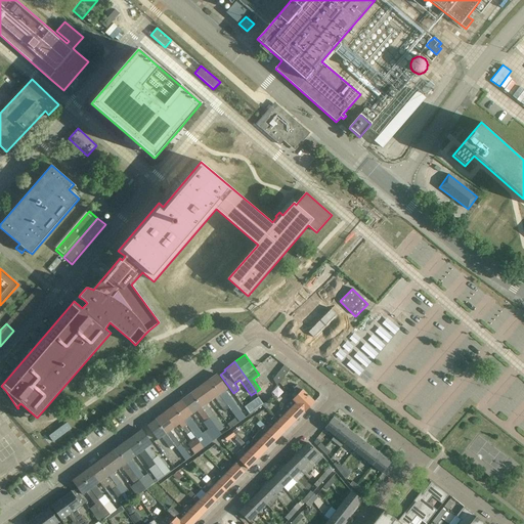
[(290,369),(284,365),(273,380),(277,386),(288,373),(290,369)]
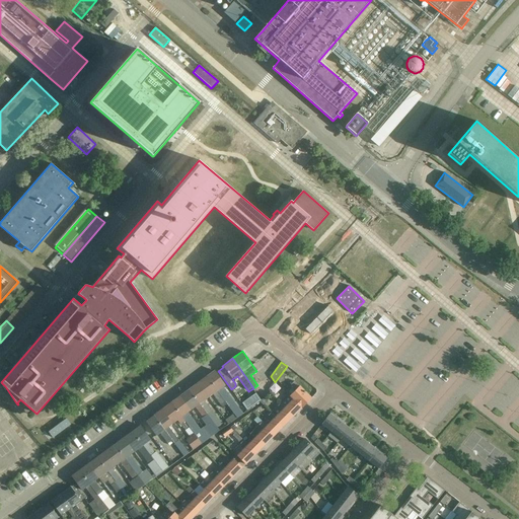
[(226,404),(233,414),(235,419),(240,415),(221,387),(225,385),(221,379),(215,371),(207,377),(226,404)]
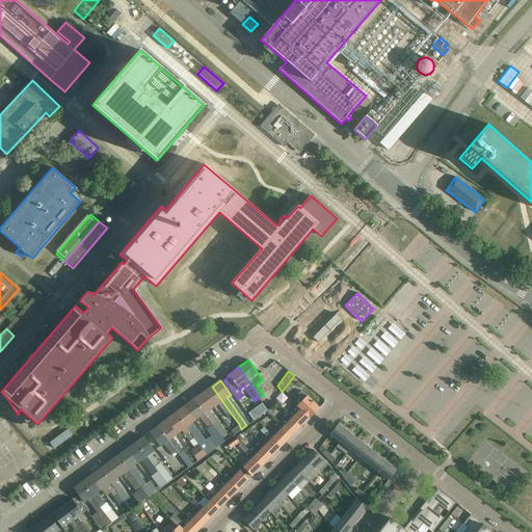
[(213,407),(218,403),(228,418),(232,415),(212,387),(203,393),(213,407)]
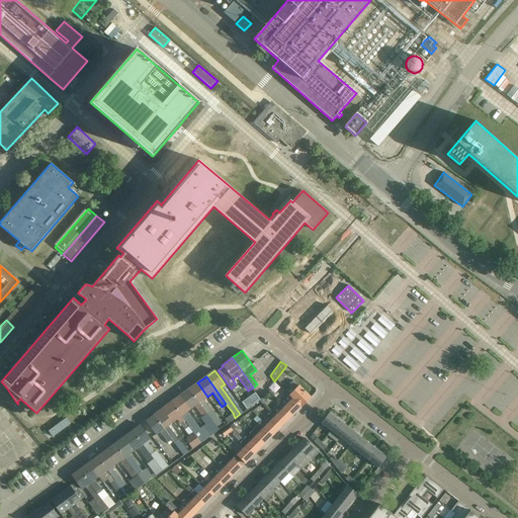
[(290,395),(289,396),(300,407),(311,398),(298,385),(293,380),(289,384),(295,390),(290,395)]
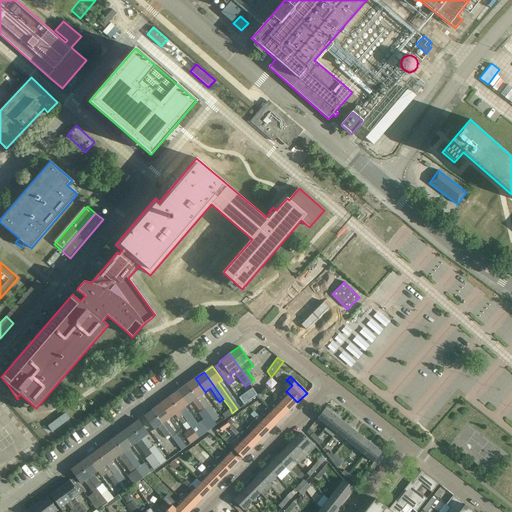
[(214,421),(218,418),(201,395),(205,392),(195,378),(186,385),(204,409),(214,421)]
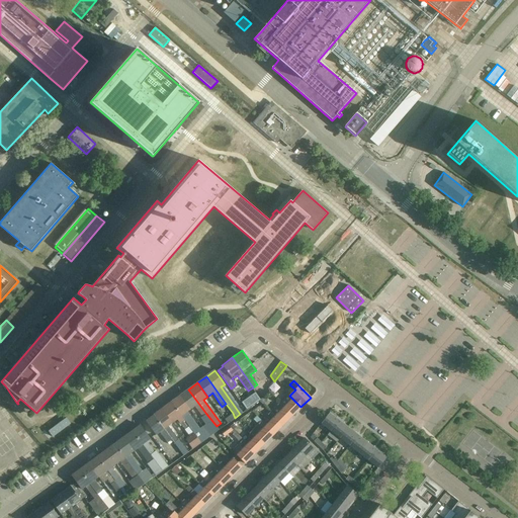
[(190,410),(194,406),(202,417),(206,414),(188,390),(180,396),(190,410)]
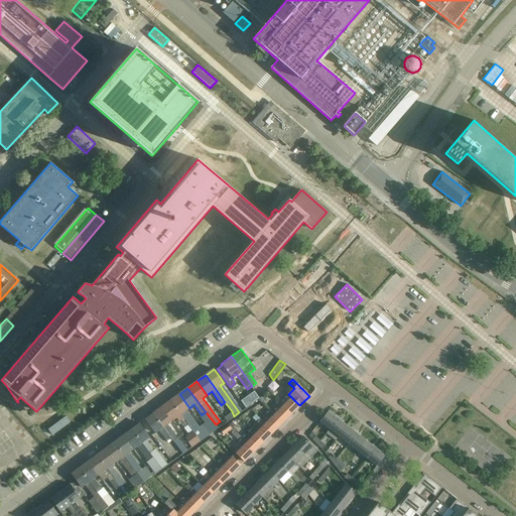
[(281,392),(285,395),(279,401),(283,405),(282,407),(290,415),(299,405),(288,394),(289,393),(285,388),(281,392)]
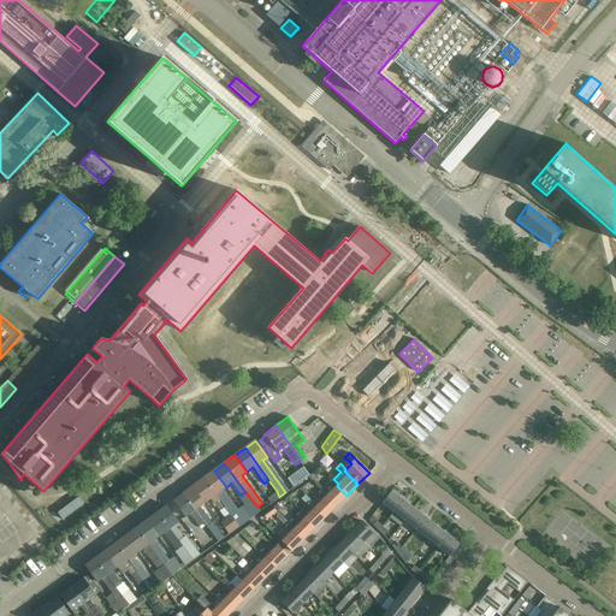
[(304,467),(298,471),(304,479),(309,475),(304,467)]
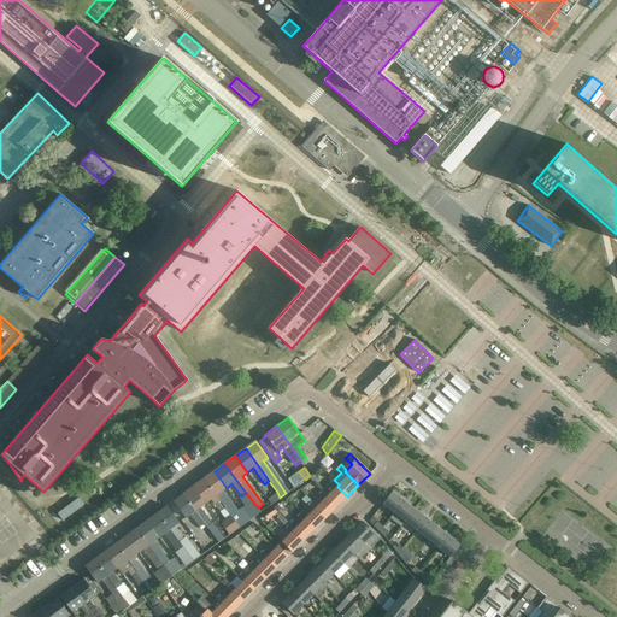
[(231,516),(240,527),(250,519),(246,513),(241,517),(222,491),(227,488),(215,471),(204,479),(205,480),(225,507),(231,516)]
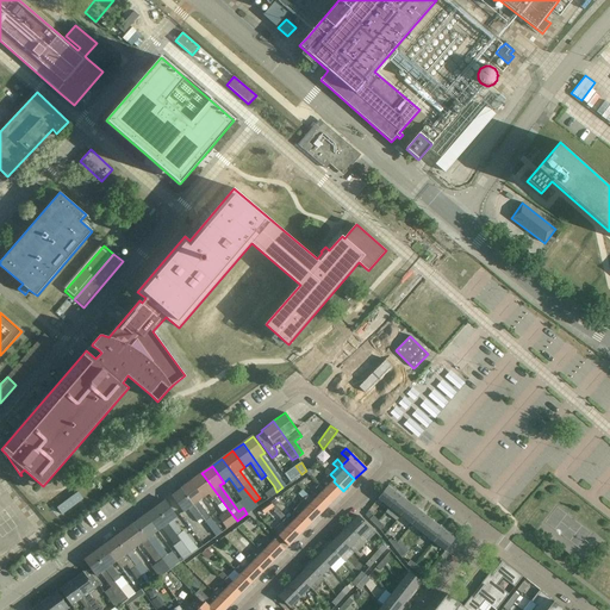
[(191,481),(203,497),(209,493),(217,505),(223,502),(203,474),(201,473),(191,481)]
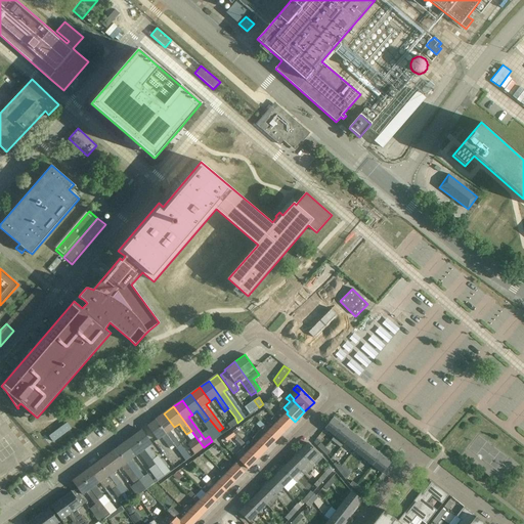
[(274,417),(278,422),(277,423),(286,431),(295,422),(287,413),(288,411),(284,407),(274,417)]
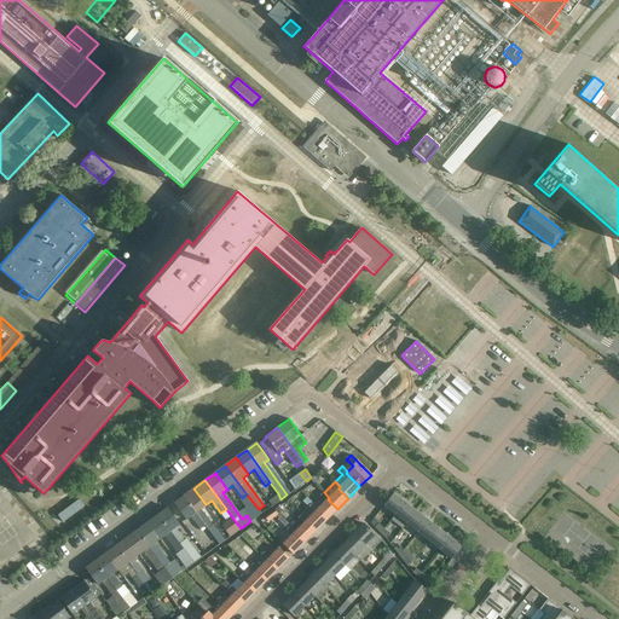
[(206,525),(219,544),(224,539),(201,508),(206,504),(194,489),(184,496),(206,525)]
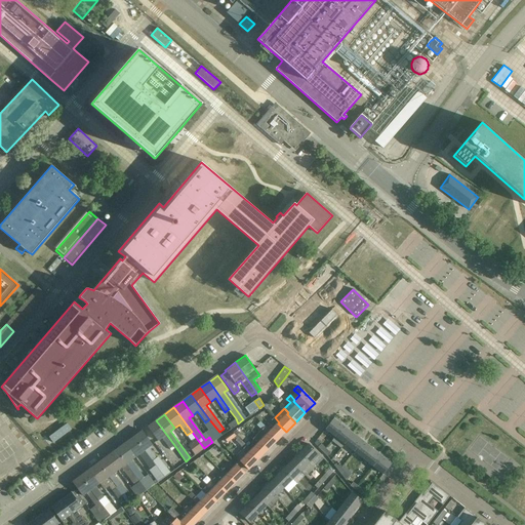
[(276,426),(270,432),(269,433),(277,441),(279,439),(286,432),(278,423),(279,422),(275,417),(271,421),(276,426)]
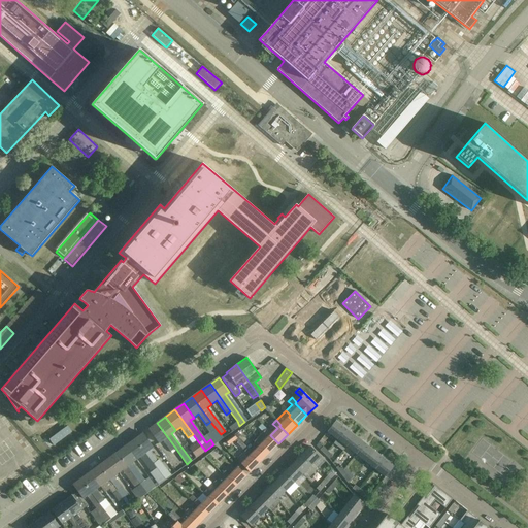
[(229,427),(232,431),(234,429),(239,426),(237,421),(229,427)]
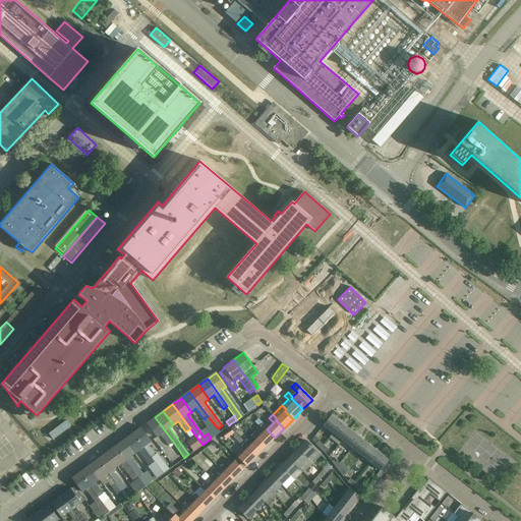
[(323,426),(333,433),(341,423),(331,415),(323,426)]
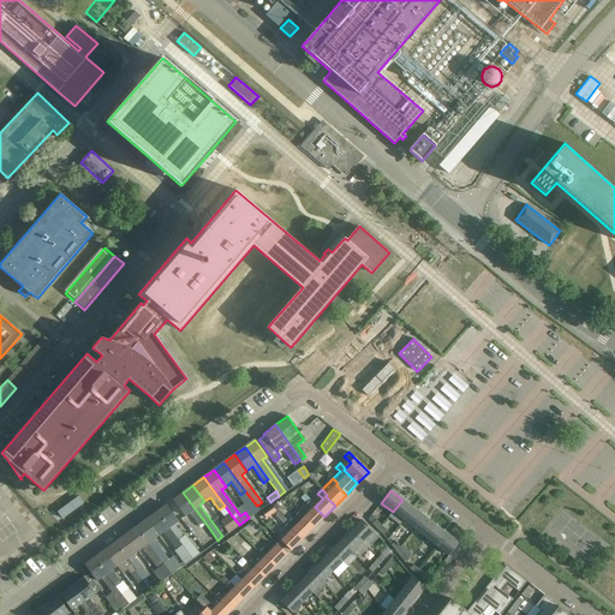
[(240,495),(238,496),(240,499),(244,505),(242,506),(240,507),(249,518),(260,509),(257,506),(245,491),(240,495)]
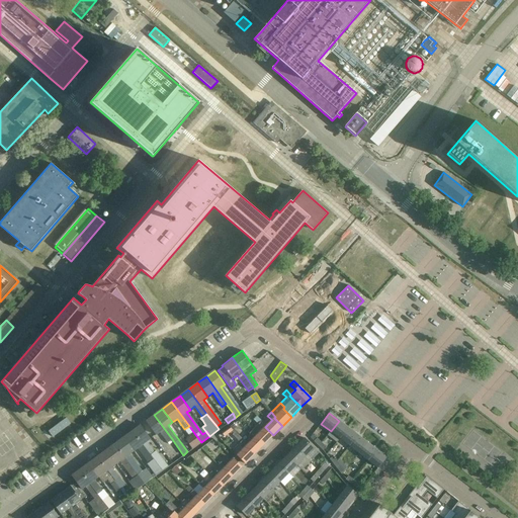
[(154,415),(146,421),(156,435),(159,432),(167,443),(172,439),(154,415)]
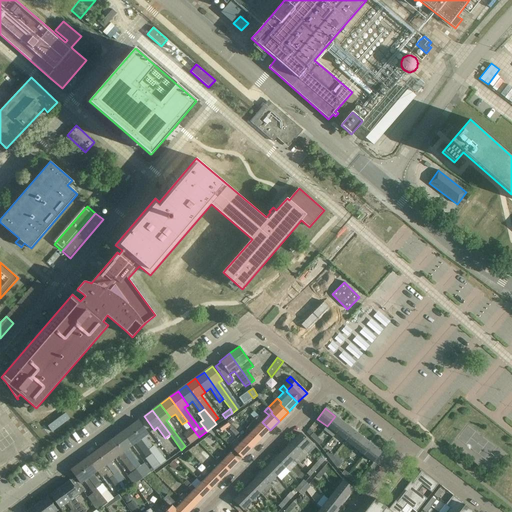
[(253,411),(250,415),(255,420),(259,416),(253,411)]
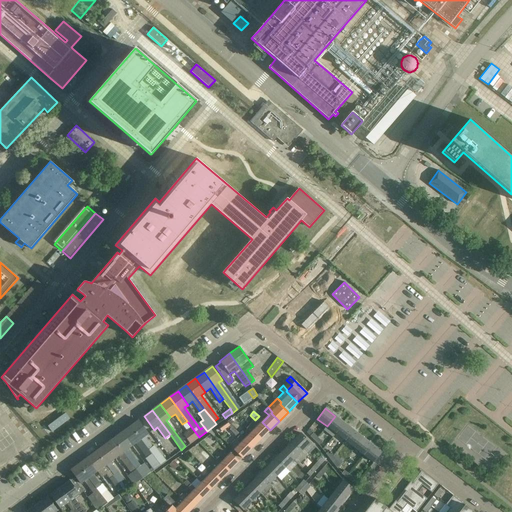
[(65,413),(48,426),(52,432),(70,419),(65,413)]
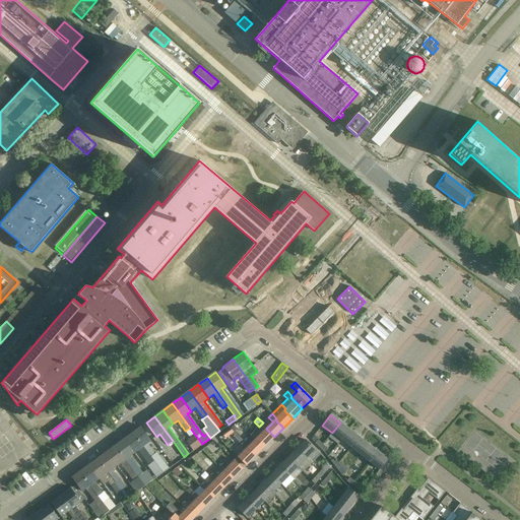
[(274,437),(266,429),(267,428),(263,423),(259,427),(253,433),(258,437),(257,438),(265,446),(274,437)]
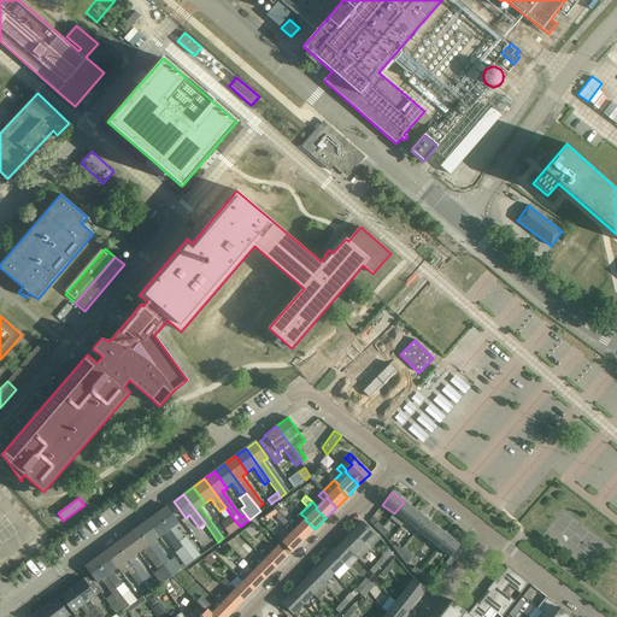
[(405,522),(415,510),(404,501),(394,513),(389,518),(401,528),(405,522)]
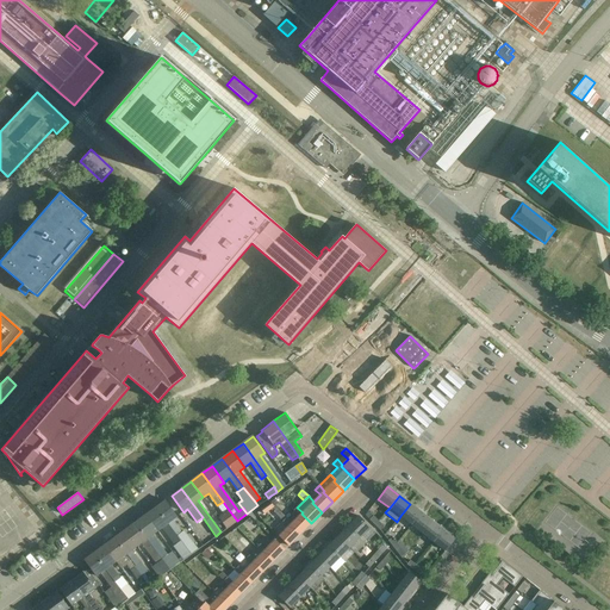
[(155,508),(190,554),(197,549),(184,530),(182,531),(173,520),(176,517),(165,500),(155,508)]
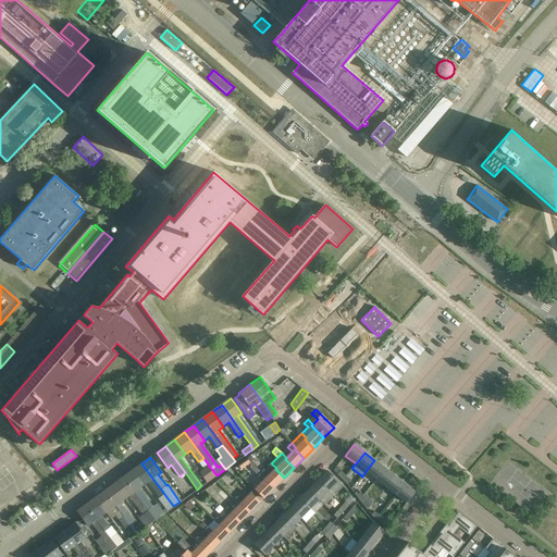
[(246,465),(258,477),(261,473),(247,458),(245,459),(244,461),(234,468),(237,472),(246,465)]
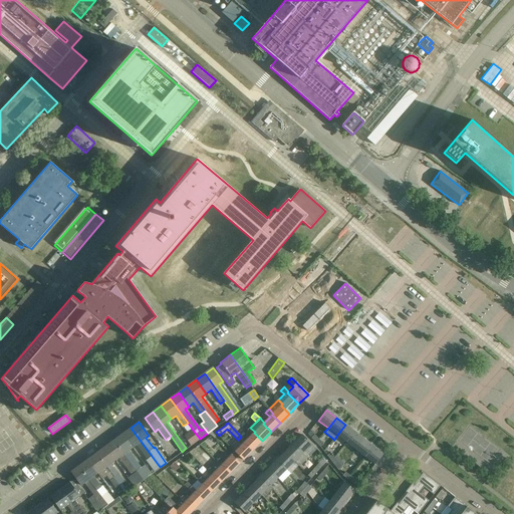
[(346,443),(354,432),(345,425),(337,435),(346,443)]
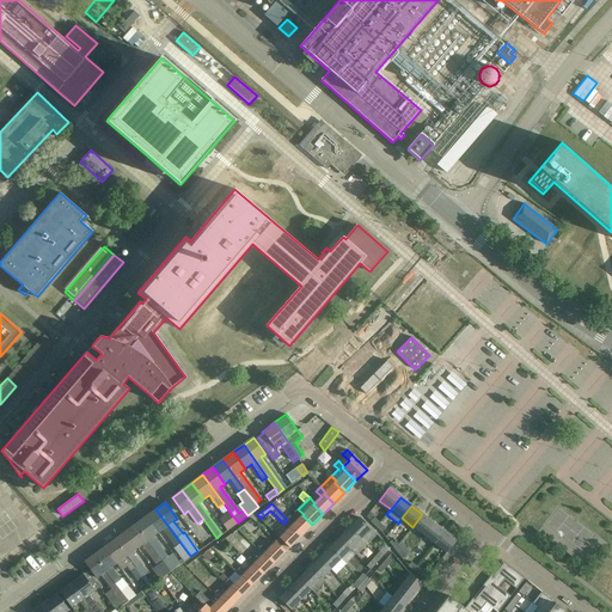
[(158,533),(163,530),(175,548),(184,561),(190,556),(155,509),(146,516),(158,533)]
